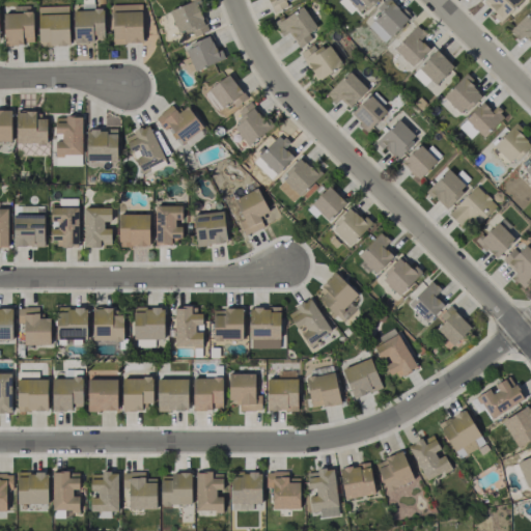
[(169,9),(178,37),(205,29),(196,0),(169,9)]
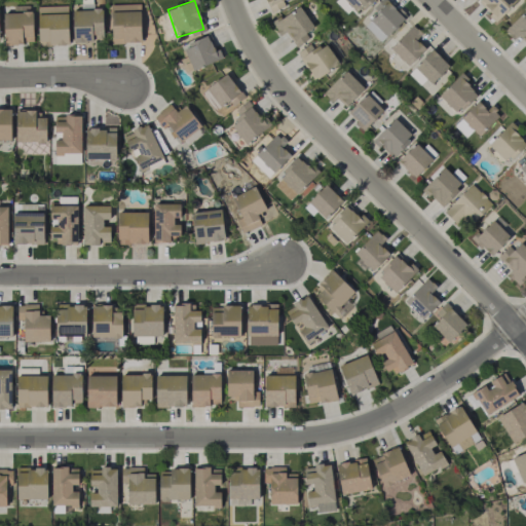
[(265,0),(270,12),(286,6),(283,0),(265,0)]
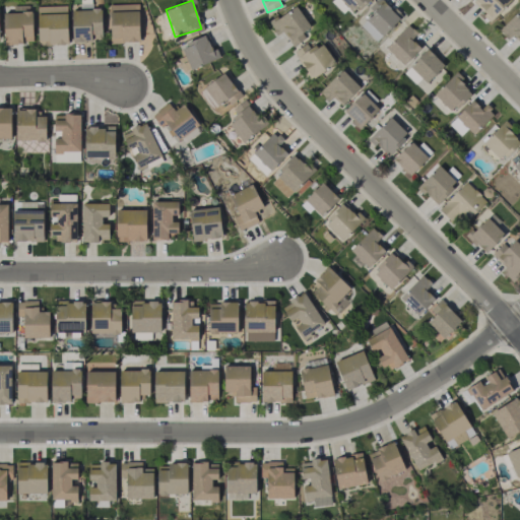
[(342,13),(348,7),(354,13),(368,0),(331,0),(330,1),(342,13)]
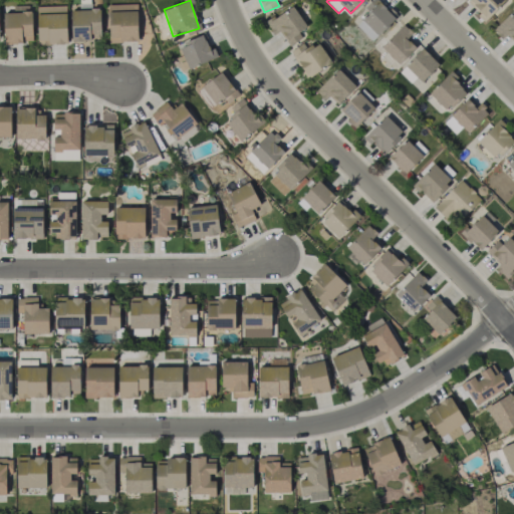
[(396,18),(376,0),(372,0),(352,22),(372,41),(396,18)]
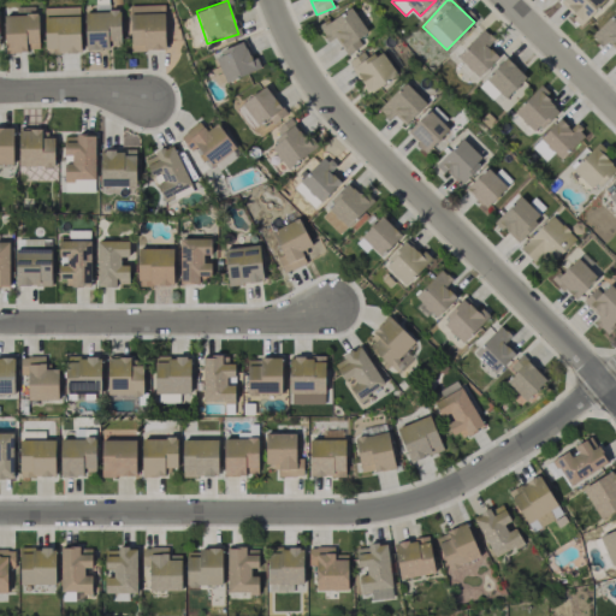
[(563,0),(561,3),(581,24),(605,0),(563,0)]
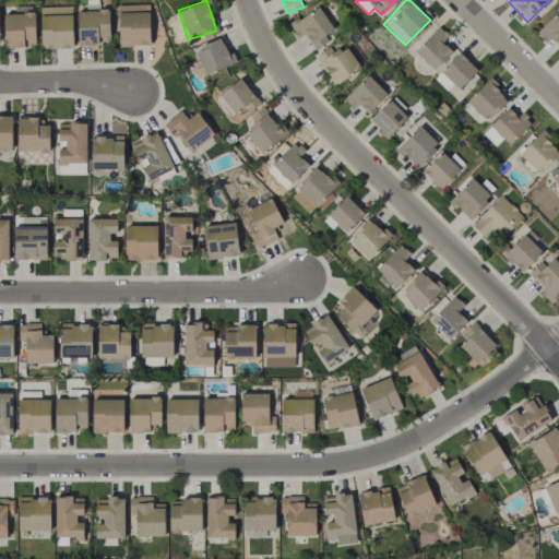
[(150,45),(149,3),(118,4),(119,46),(150,45)]
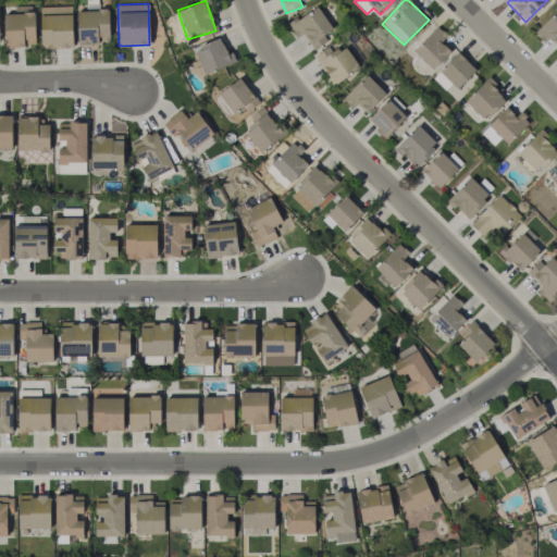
[(4,47),(35,46),(34,5),(14,7),(14,13),(3,14),(4,47)]
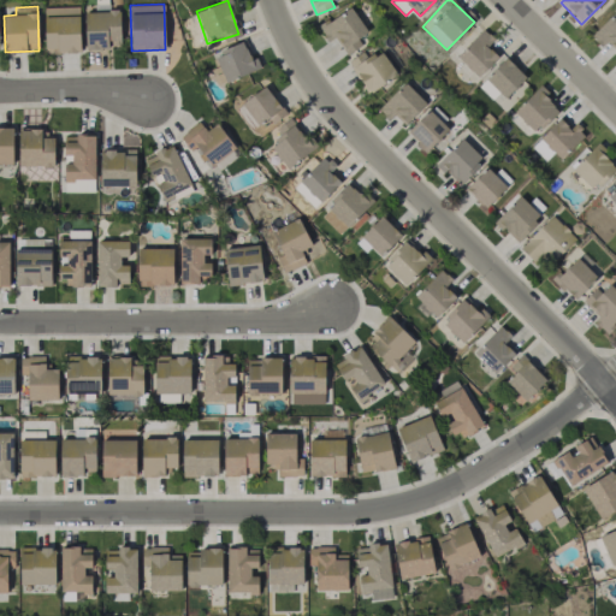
[(45,7),(45,54),(81,53),(80,7),(45,7)]
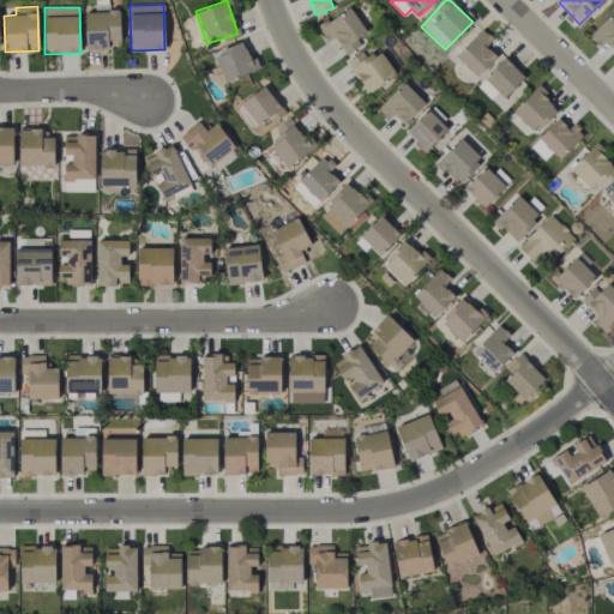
[(318,26),(326,42),(335,37),(342,52),(367,38),(353,8),(318,26)]
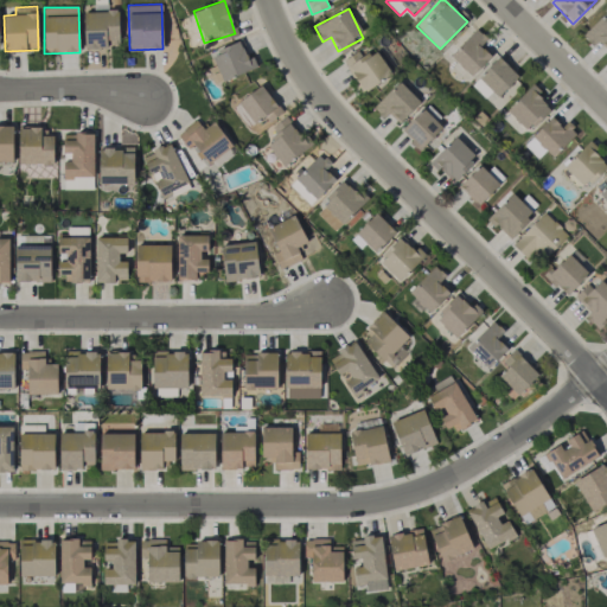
[(83,12),(84,50),(107,49),(107,43),(119,42),(119,11),(83,12)]
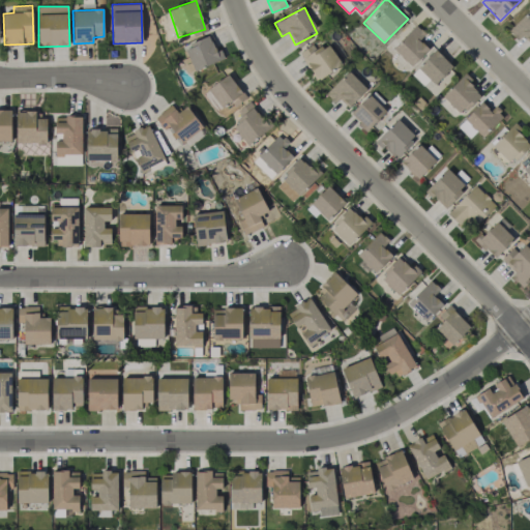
[(523,35),(529,42),(529,9),(507,30),(518,40),(523,35)]
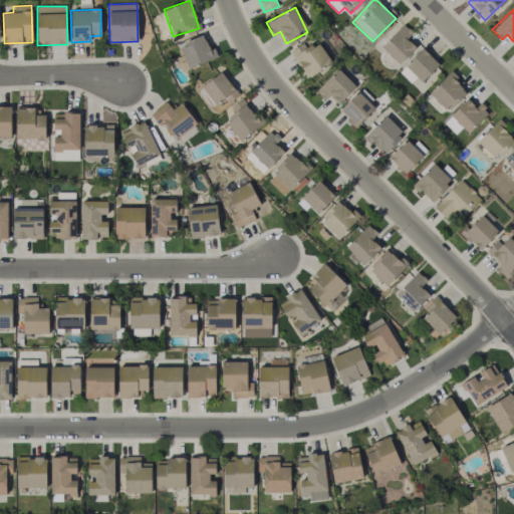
[(416,47),(407,38),(412,33),(403,24),(380,47),(399,64),(416,47)]
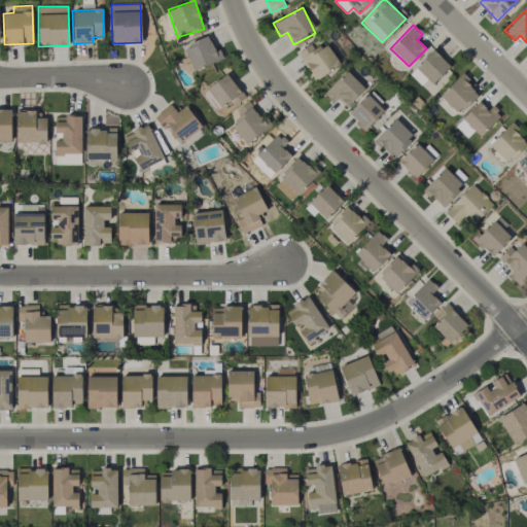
[(183,45),(192,70),(222,59),(218,47),(213,49),(208,36),(183,45)]
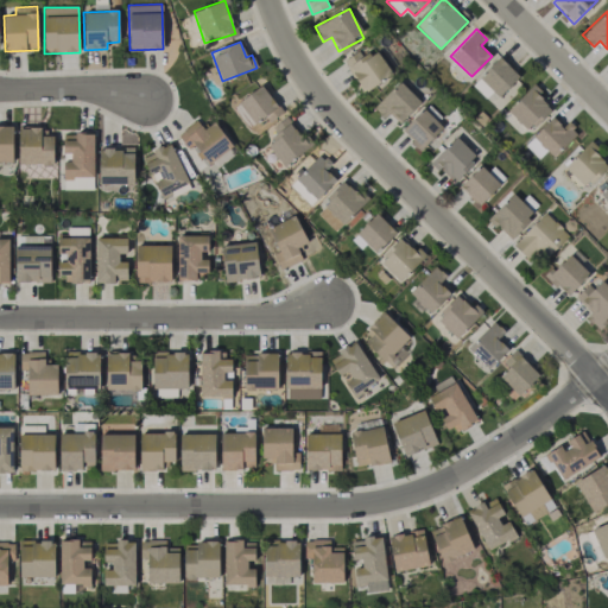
[(343,59),(362,93),(392,75),(377,49),(362,57),(359,51),(343,59)]
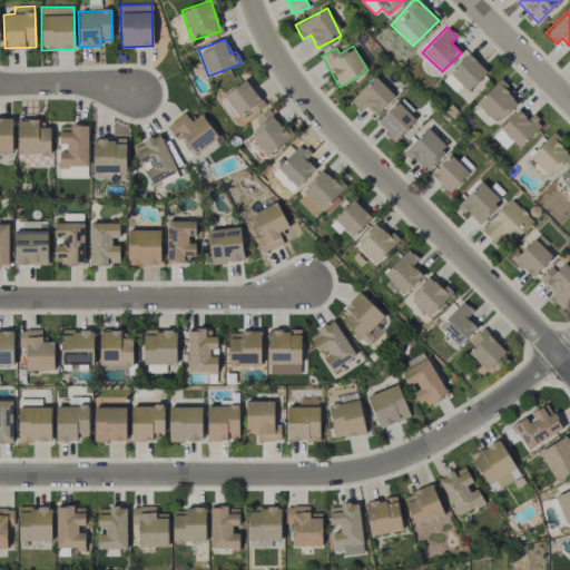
[(468,91),(487,70),(467,53),(442,80),(455,92),(462,85),(468,91)]
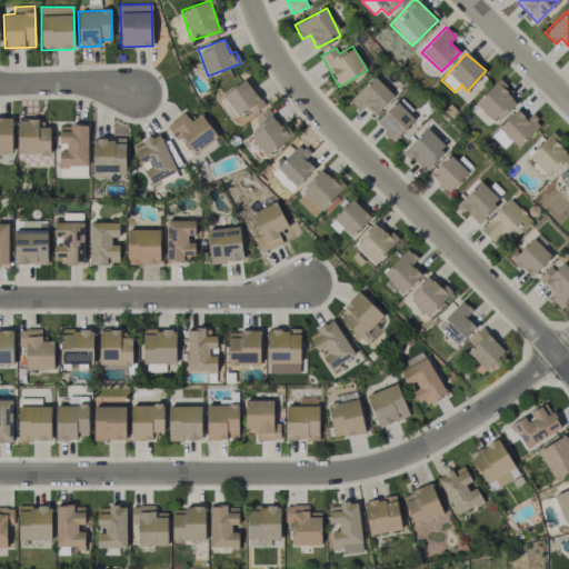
[(393,96),(375,76),(349,100),(359,111),(366,105),(375,115),(393,96)]
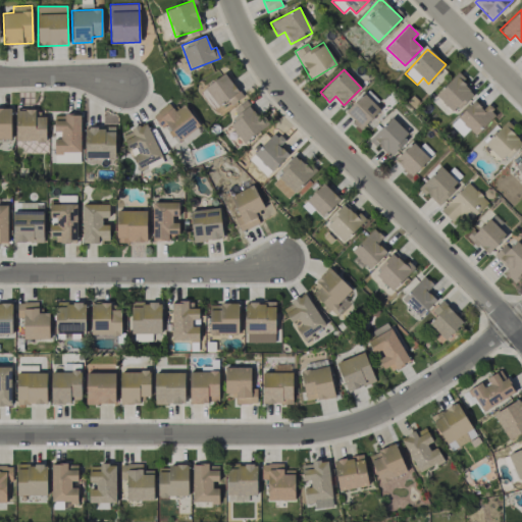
[(233,102),(242,97),(225,73),(200,90),(213,110),(231,98),(233,102)]
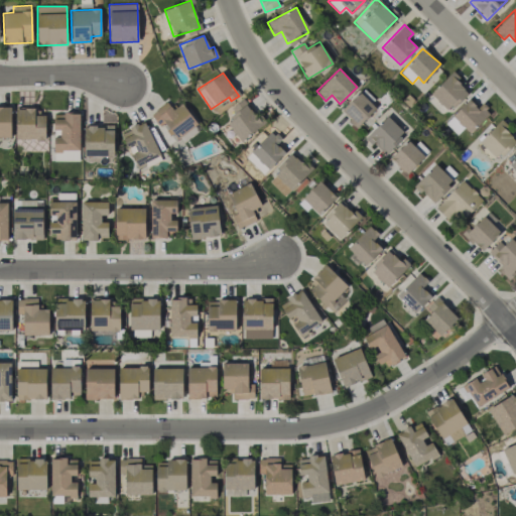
[(469,91),(450,73),(430,94),(448,112),(469,91)]
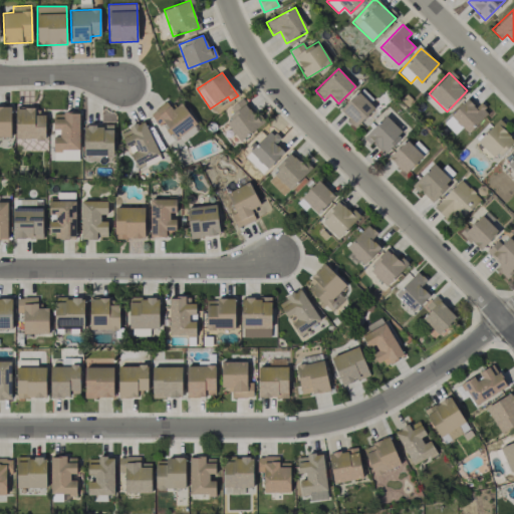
[(376,105),(359,89),(339,110),(355,126),(376,105)]
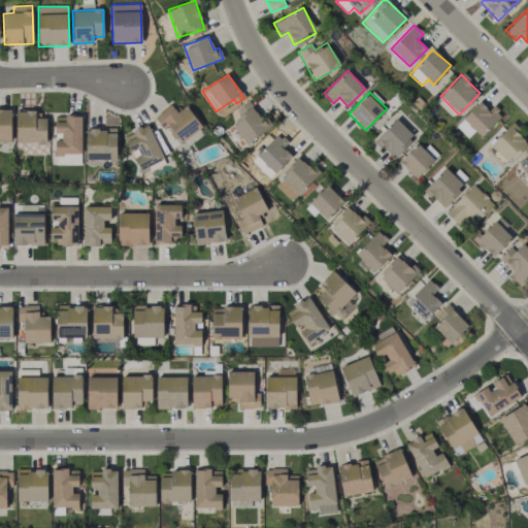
[(269,127),(249,101),(234,112),(239,120),(232,127),(246,145),(269,127)]
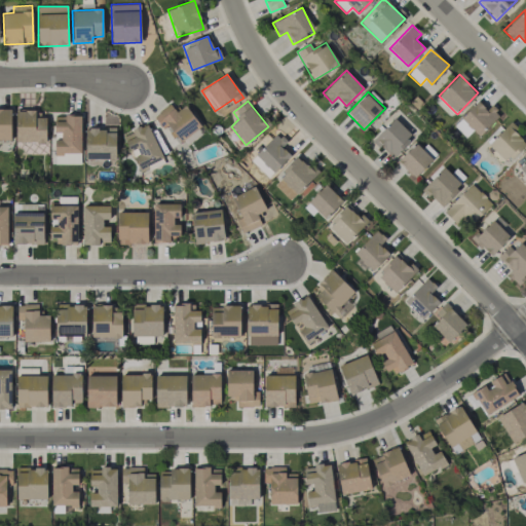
[(479,137),(500,115),(491,106),(487,110),(478,101),(453,125),(465,138),(473,130),(479,137)]
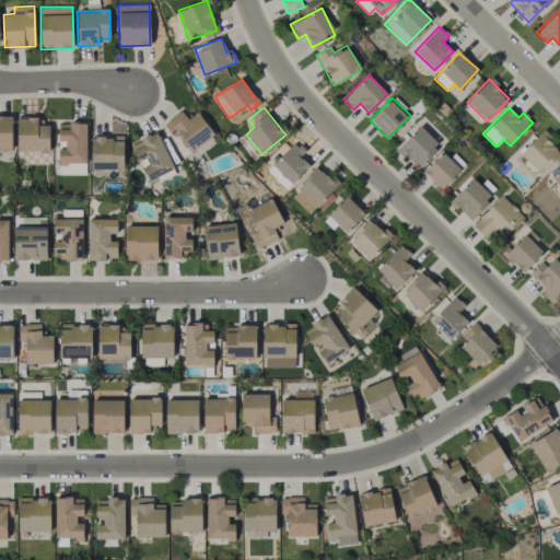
[(197,113),(187,119),(181,111),(163,124),(173,137),(178,132),(193,151),(201,144),(205,150),(218,140),(197,113)]
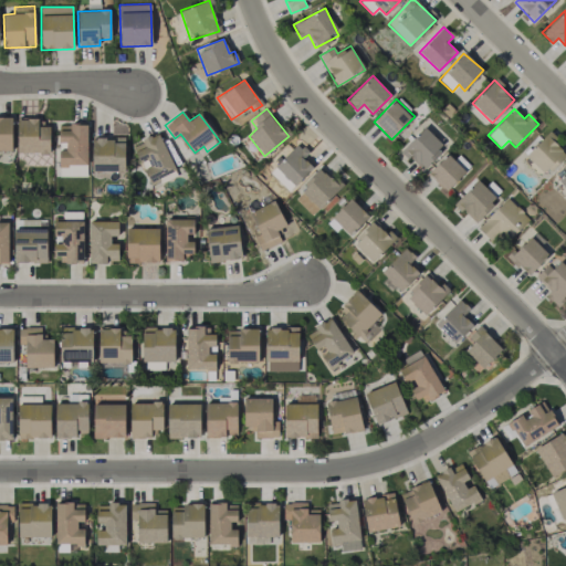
[(11,117),(0,117),(0,152),(12,152),(11,117)]
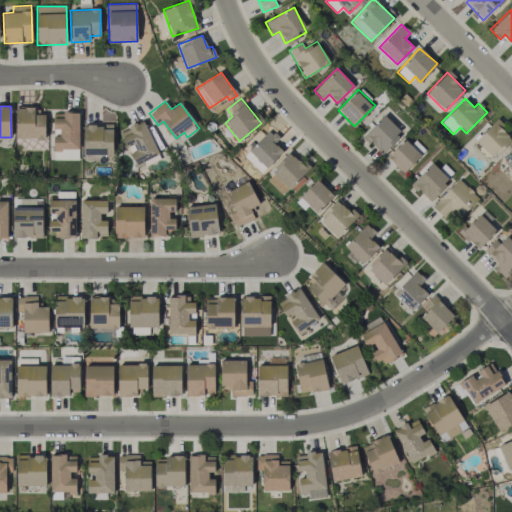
[(45,138),(45,114),(34,115),(34,107),(15,107),(16,139),(45,138)]
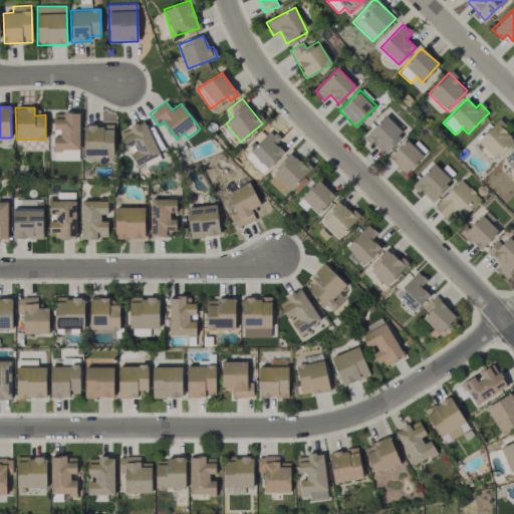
[(79,150),(79,112),(53,112),(53,151),(79,150)]
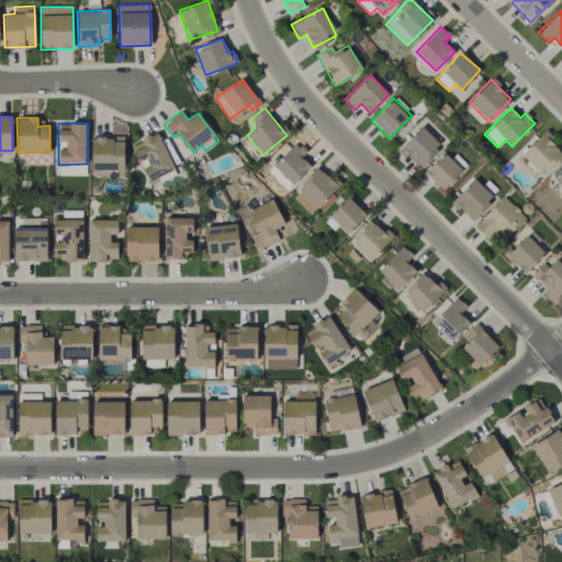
[(441,146),(423,126),(397,148),(417,169),(441,146)]
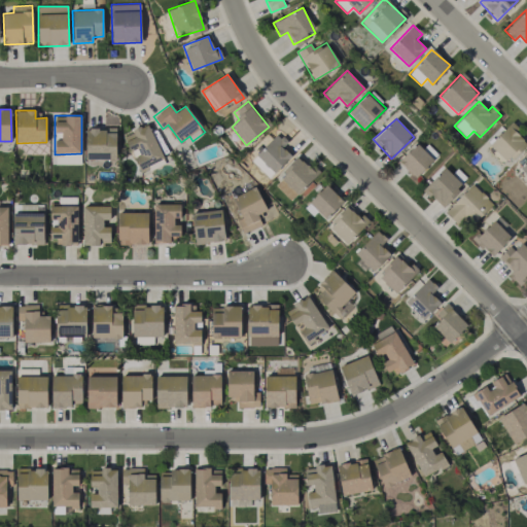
[(526,143),(526,141),(511,124),(486,147),(503,166),(526,143)]
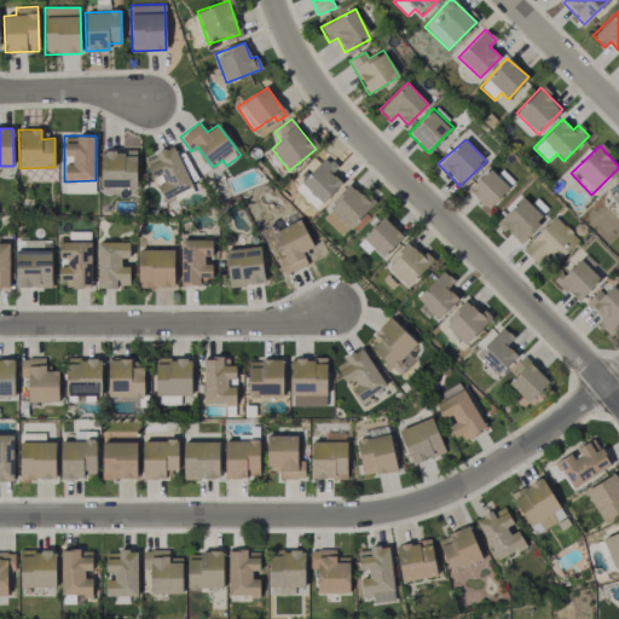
[(165,202),(194,189),(173,146),(145,158),(165,202)]
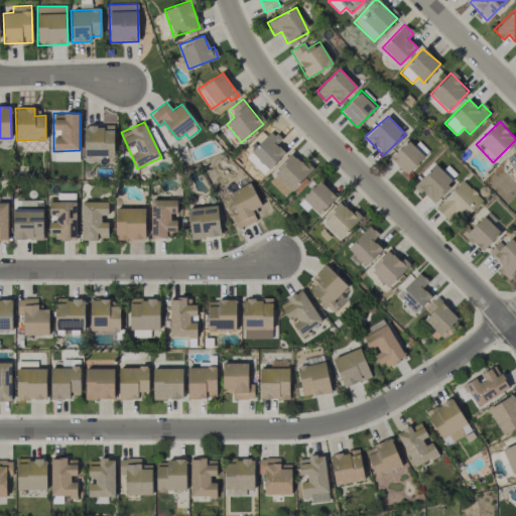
[(84,126),(85,156),(114,156),(113,126),(84,126)]
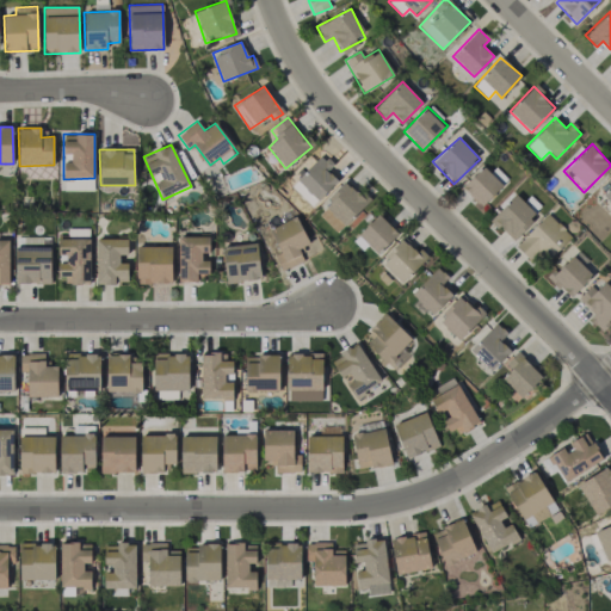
[(333,165),(321,154),(296,180),(318,201),(338,180),(327,171),(333,165)]
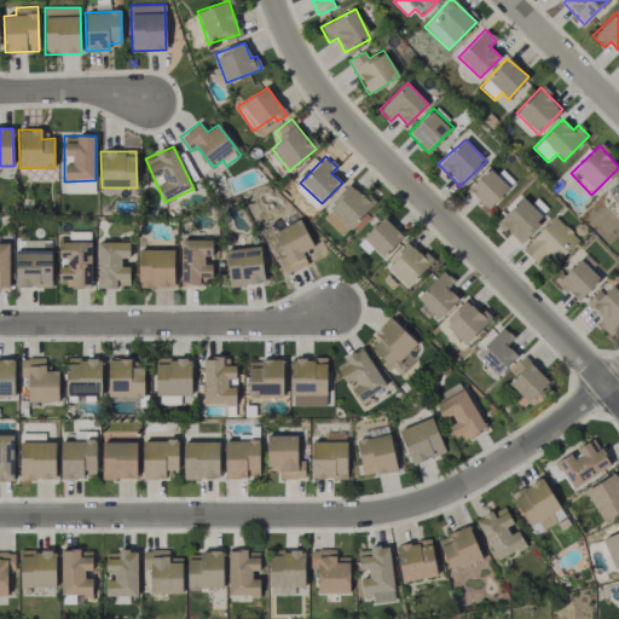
[(502,169),(496,175),(490,168),(467,189),(486,209),(514,183),(502,169)]
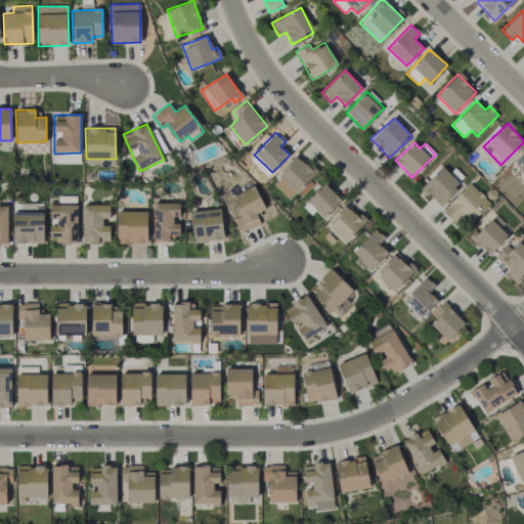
[(271,182),(290,200),(315,173),(297,156),(271,182)]
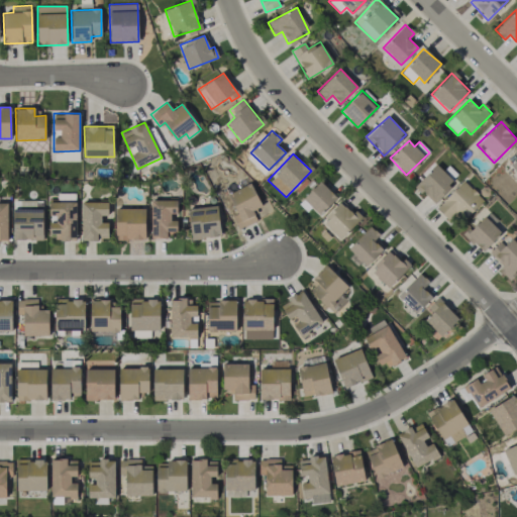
[(454,182),(435,165),(415,187),(434,204),(454,182)]
